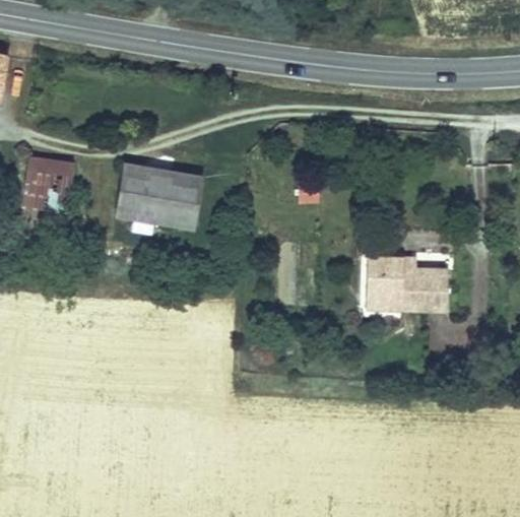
[(0,85),(4,86),(11,53),(0,51),(0,85)]
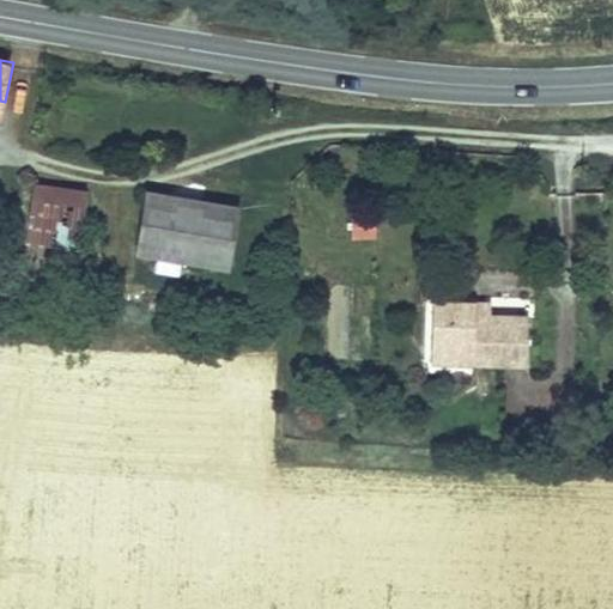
[(90,193),(35,186),(25,247),(80,255),(90,193)]
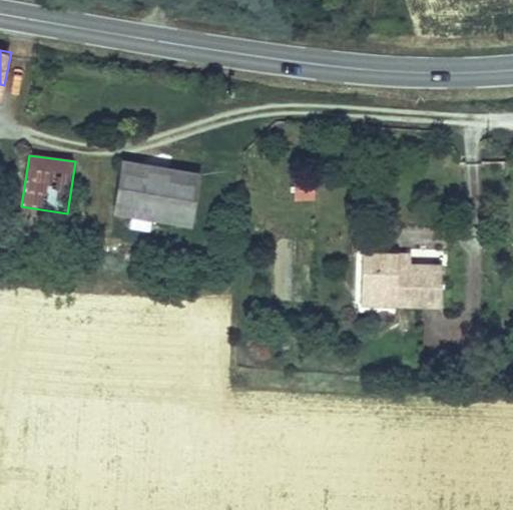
[(202,173),(123,160),(114,214),(193,227),(202,173)]
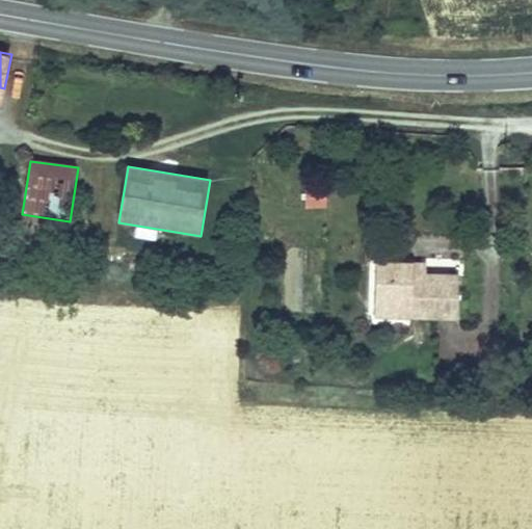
[(325,186),(304,187),(304,211),(326,210),(325,186)]
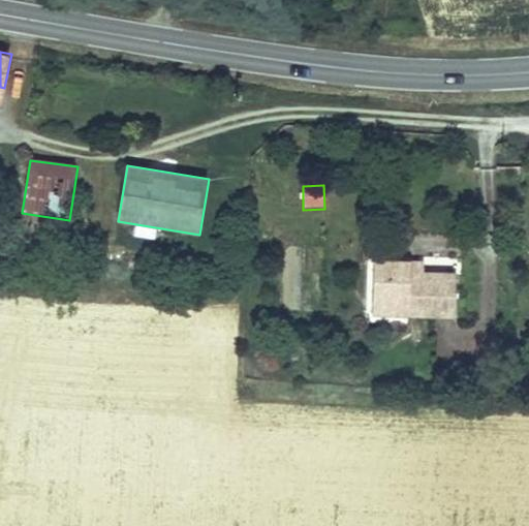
[(372,259),(370,316),(454,319),(455,273),(423,272),(424,261),(372,259)]
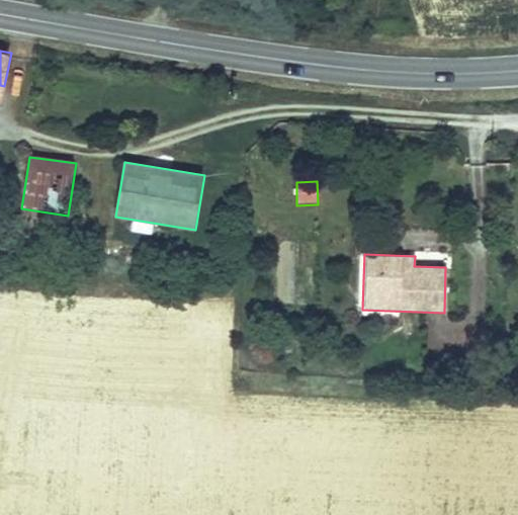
All buildings are outlined.
